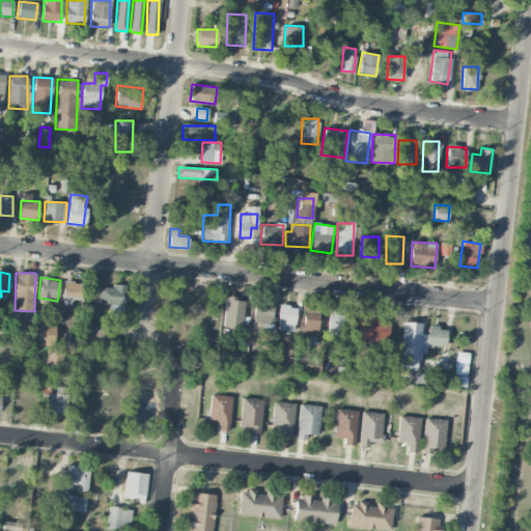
[(62,300),(81,301),(82,283),(63,282),(62,300)]
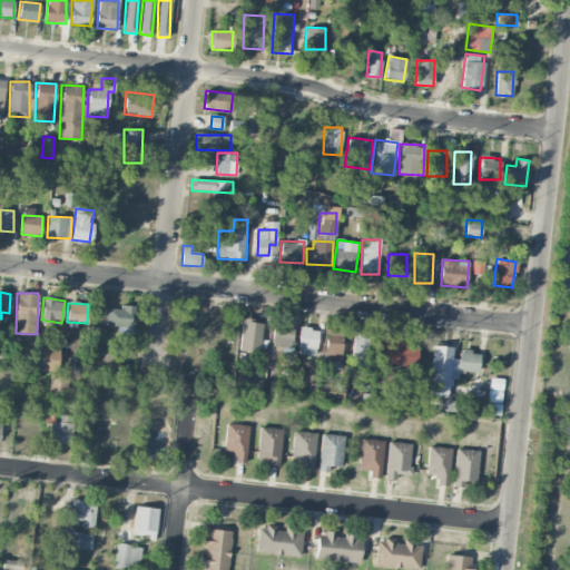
[(134,307),(105,306),(105,326),(134,327),(134,307)]
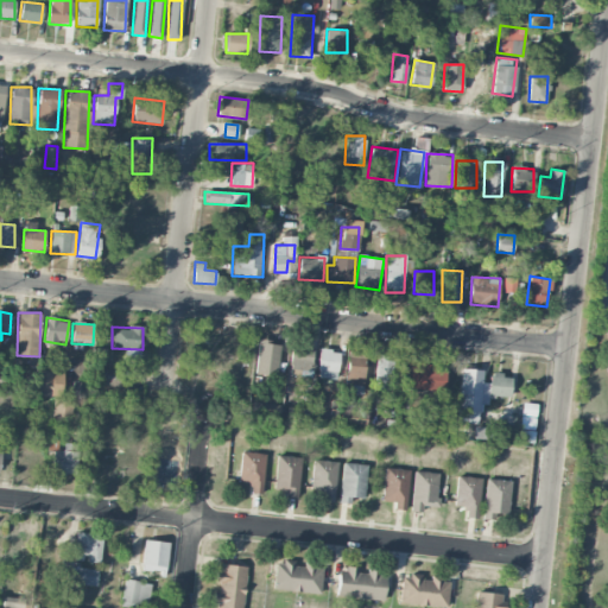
[(278,377),(279,342),(257,341),(255,375),(278,377)]
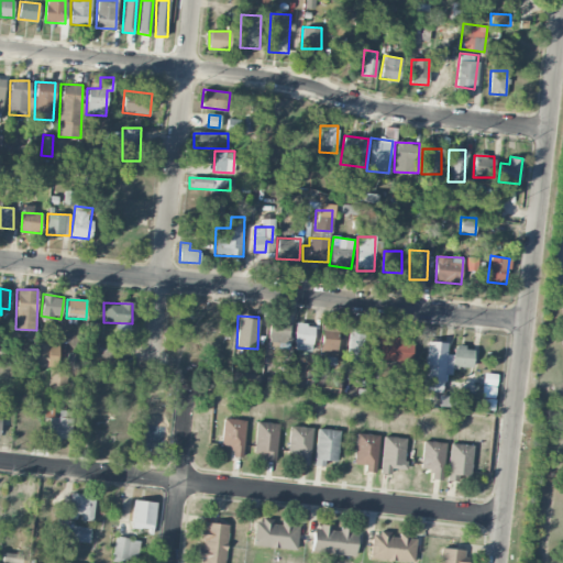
[(289,322),(271,322),(269,343),(288,344),(289,322)]
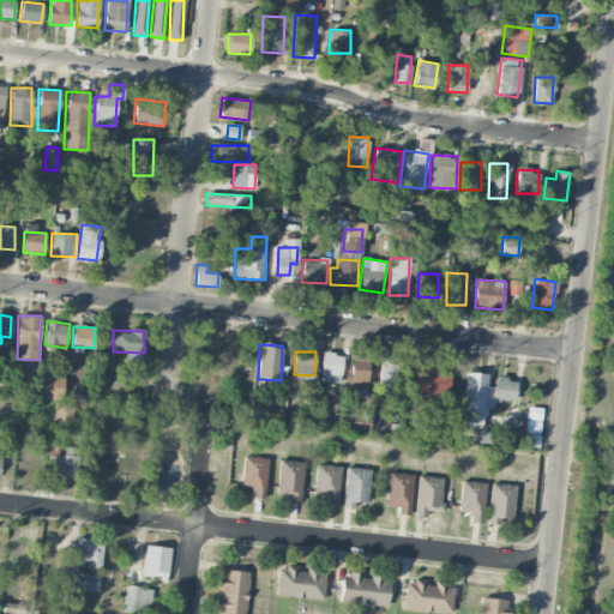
[(339,383),(343,355),(323,353),(320,381),(339,383)]
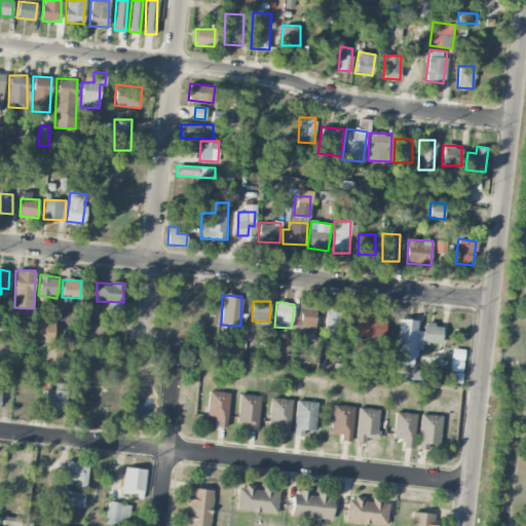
[(299,338),(314,339),(315,304),(300,303),(299,338)]
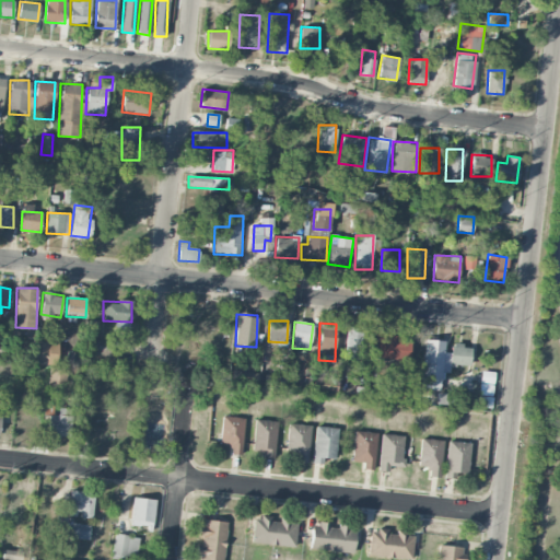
[(362,329),(347,328),(345,361),(360,361),(362,329)]
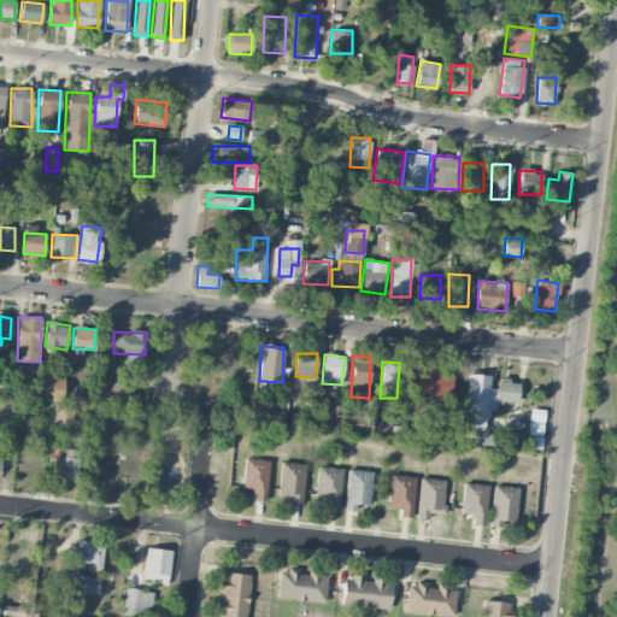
[(450,369),(412,368),(411,395),(450,397),(450,369)]
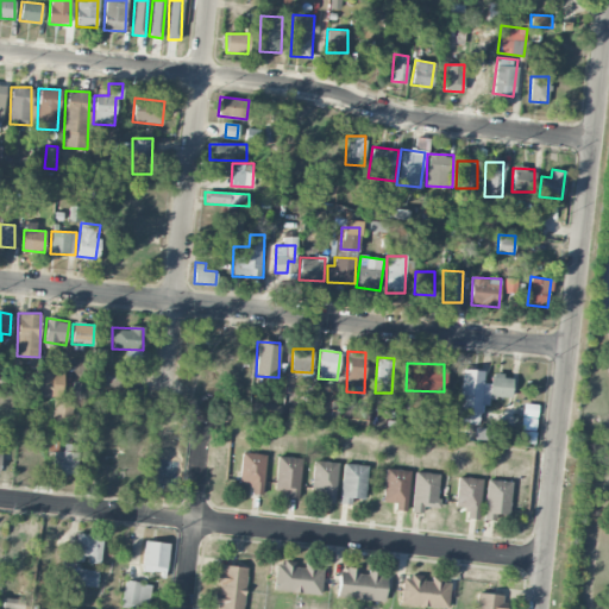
[(458,424),(478,425),(481,400),(510,401),(512,376),(490,375),(490,384),(482,383),(483,370),(460,369),(458,424)]
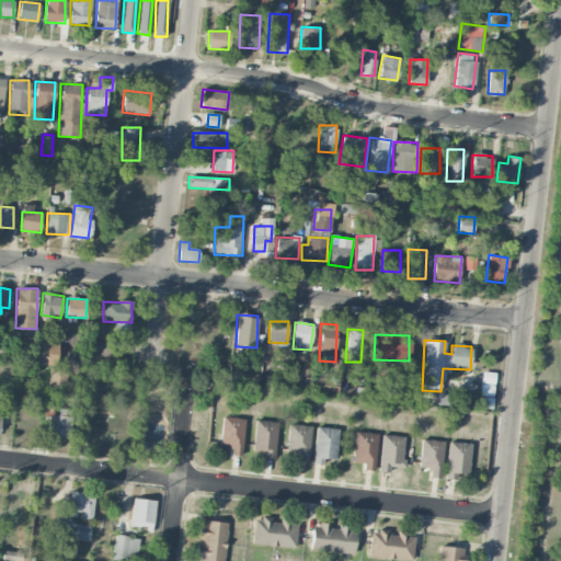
[(46,342),(37,341),(35,357),(44,358),(46,342)]
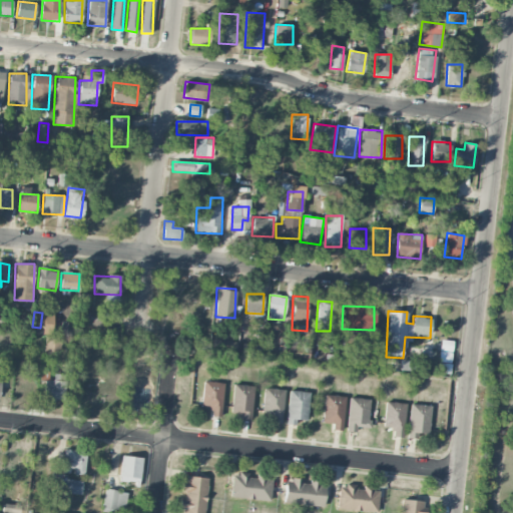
[(87,324),(100,327),(102,315),(90,312),(87,324)]
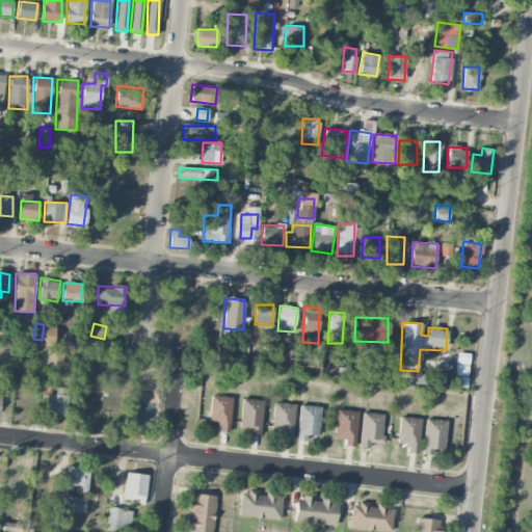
[(242,362),(240,352),(230,354),(232,364),(242,362)]
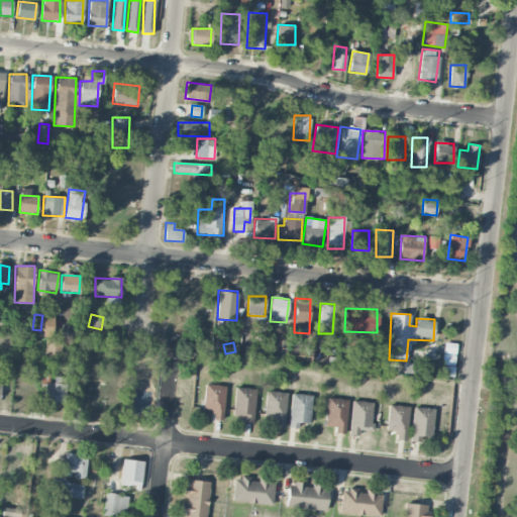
[(443,352),(442,363),(453,364),(455,343),(444,342),(442,352),(443,352)]
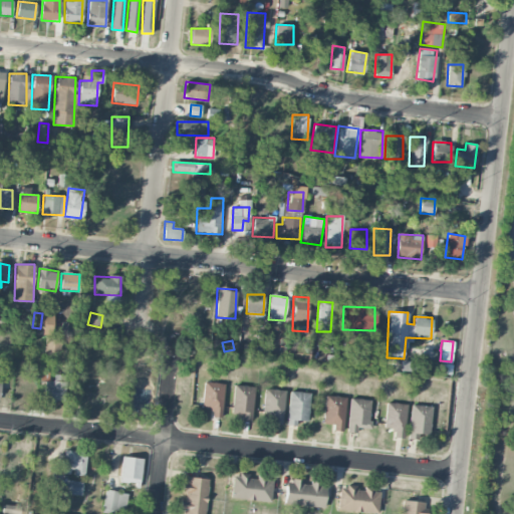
[(400,370),(414,371),(415,361),(401,361),(400,370)]
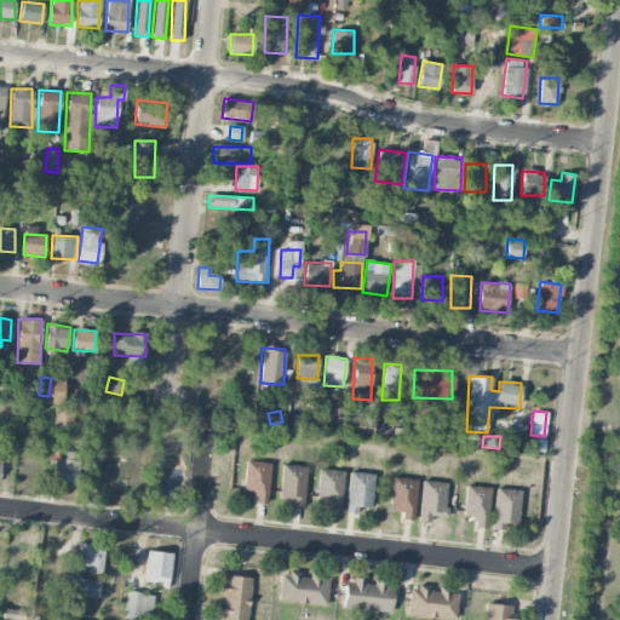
[(53,459),(53,483),(78,483),(79,452),(65,452),(64,460),(53,459)]
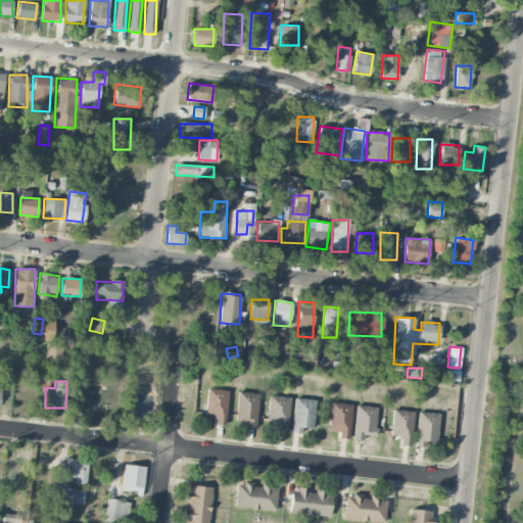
[(226,425),(228,389),(206,388),(205,415),(216,415),(216,424),(226,425)]
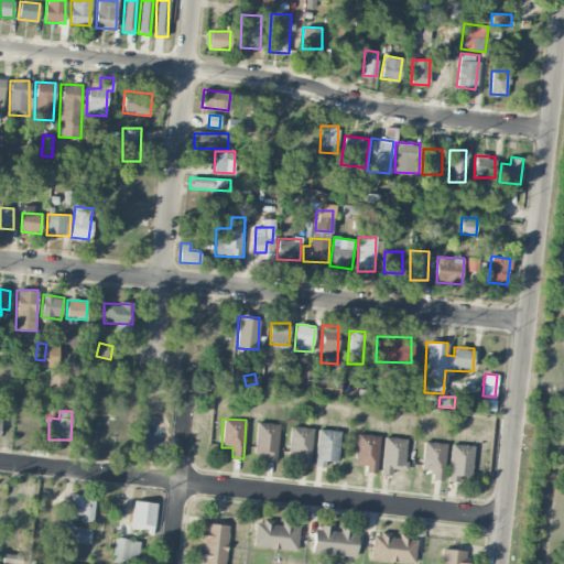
[(253,453),(266,454),(264,461),(274,462),(280,425),(258,422),(253,453)]
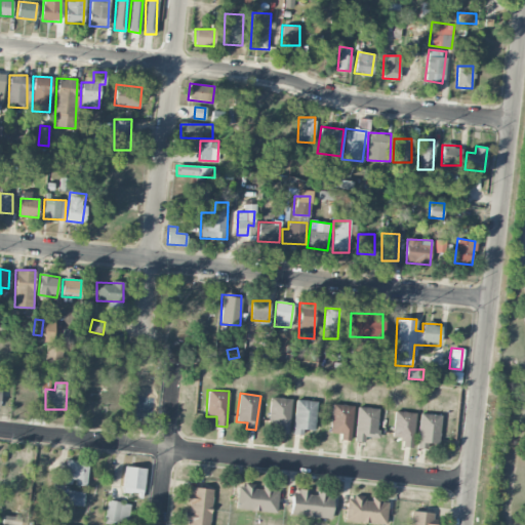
[(290,398),(270,397),(269,423),(276,423),(276,433),(289,434),(290,398)]
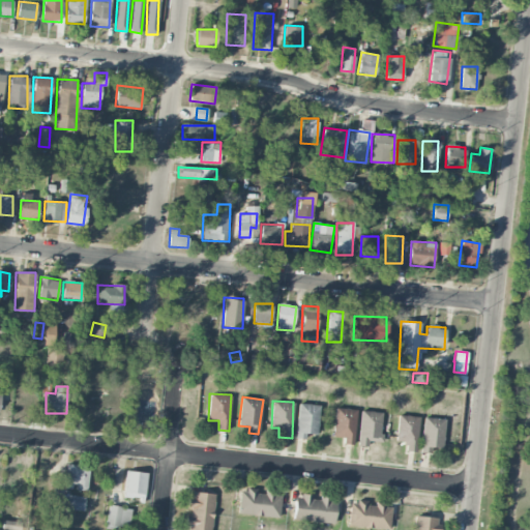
[(296,439),(306,439),(307,434),(318,435),(319,404),(297,404),(296,439)]
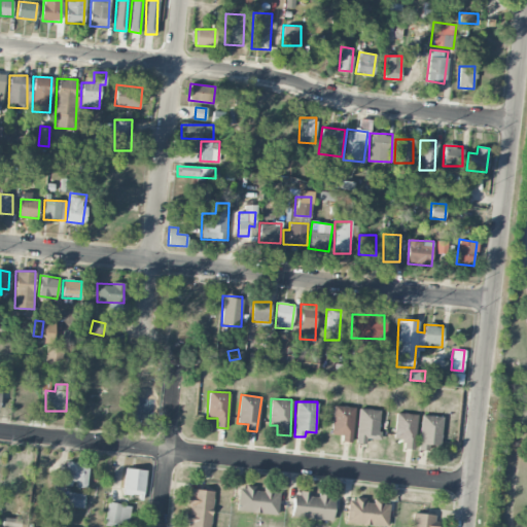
[(331,435),(342,435),(341,442),(352,442),(354,407),(332,406),(331,435)]
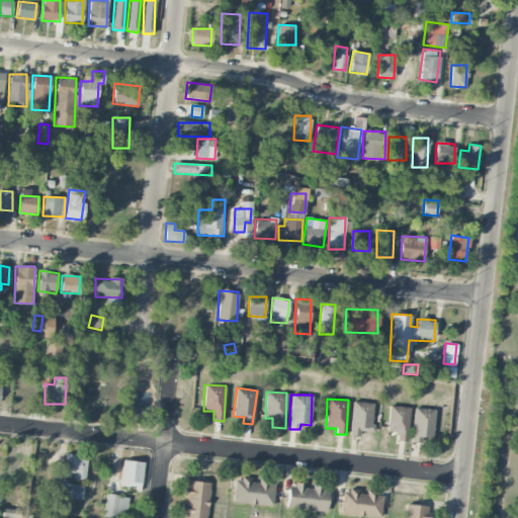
[(371,432),(374,404),(353,401),(349,435),(359,436),(360,431),(371,432)]
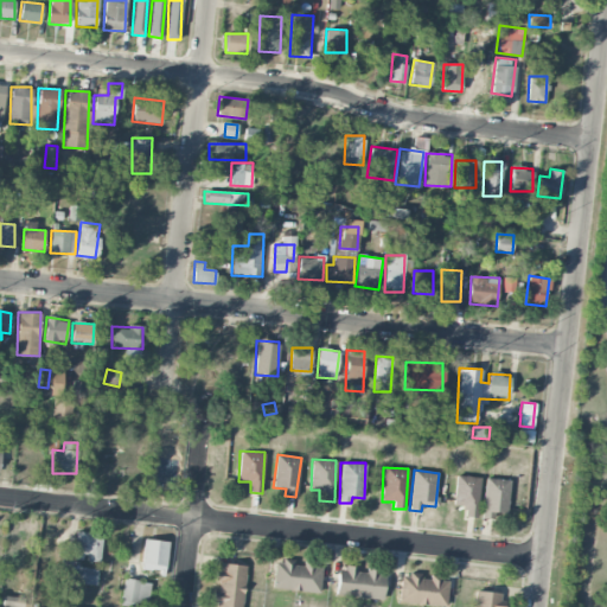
[(454,505),(465,506),(465,517),(478,517),(479,477),(455,475),(454,505)]
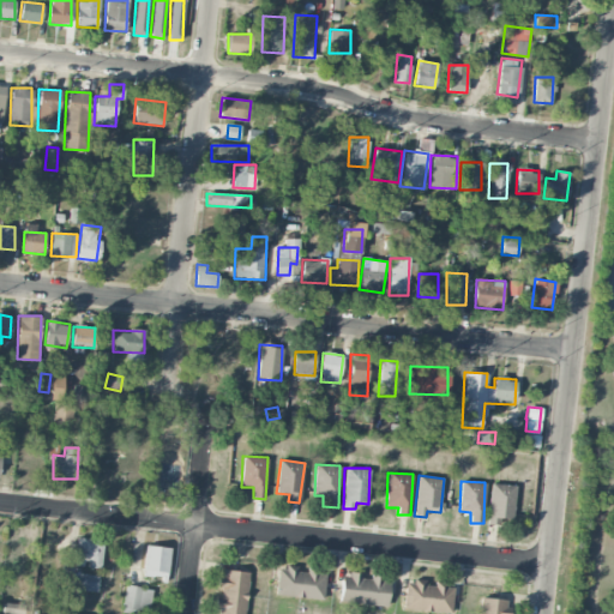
[(515,485),(489,483),(488,524),(512,524),(515,485)]
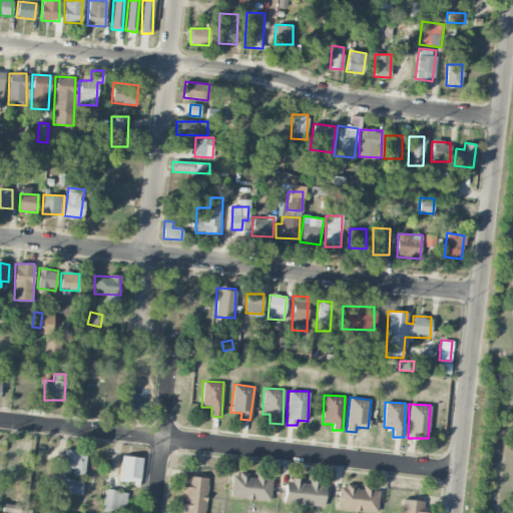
[(86,451),(63,449),(61,473),(84,474),(86,451)]
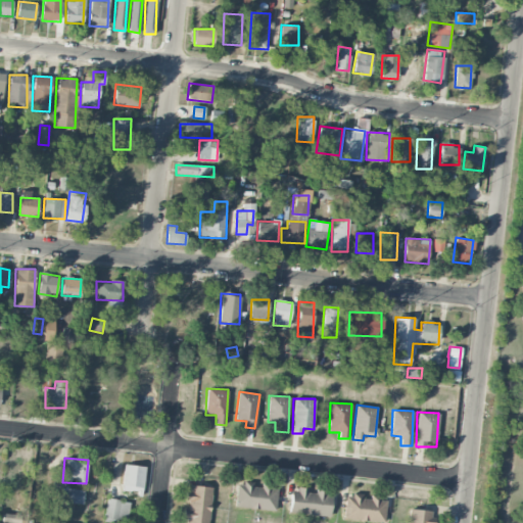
[(143,491),(144,466),(124,465),(122,490),(143,491)]
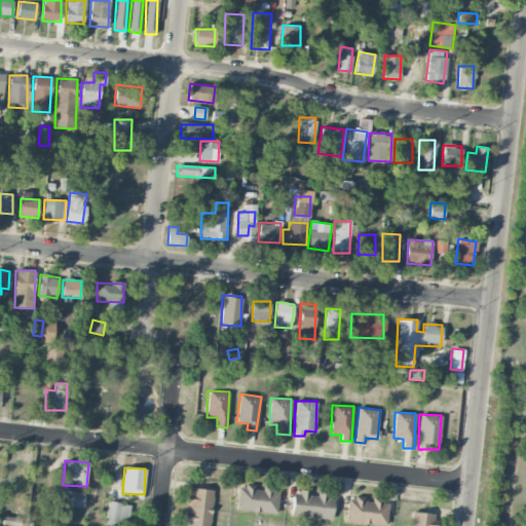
[(278,491),(256,489),(256,487),(238,486),(236,510),(277,513),(278,491)]
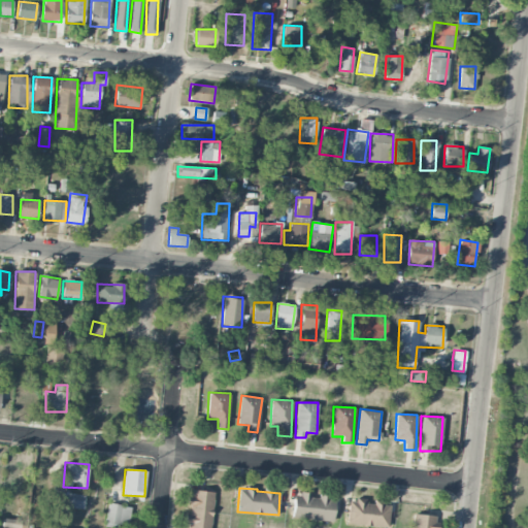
[(210,527),(213,491),(190,490),(187,527),(210,527)]
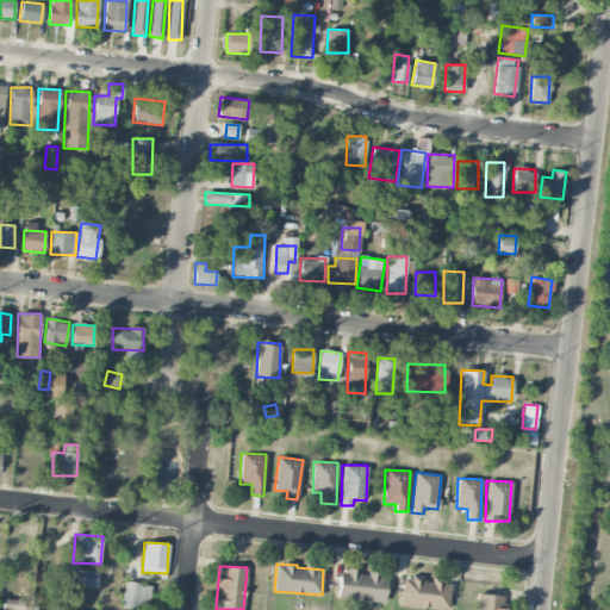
[(98,571),(68,570),(68,586),(98,587),(98,571)]
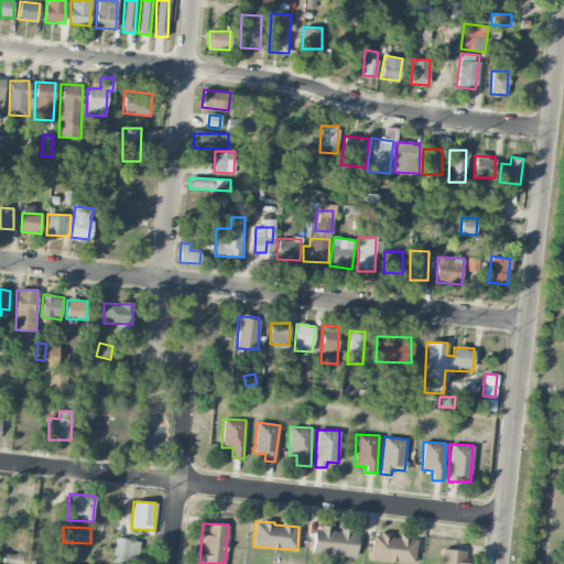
[(356,556),(357,529),(339,528),(339,529),(314,527),(313,553),(356,556)]
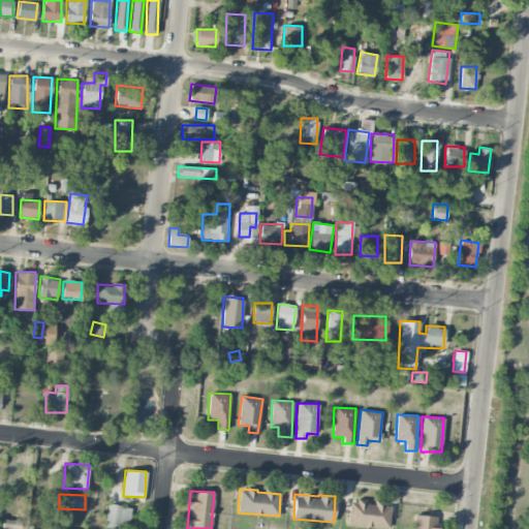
[(348,525),(390,527),(391,503),(349,501),(348,525)]
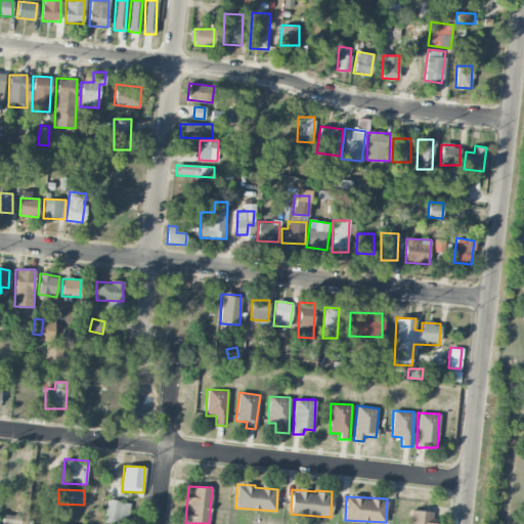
[(104,522),(116,523),(126,523),(130,503),(107,499),(104,522)]
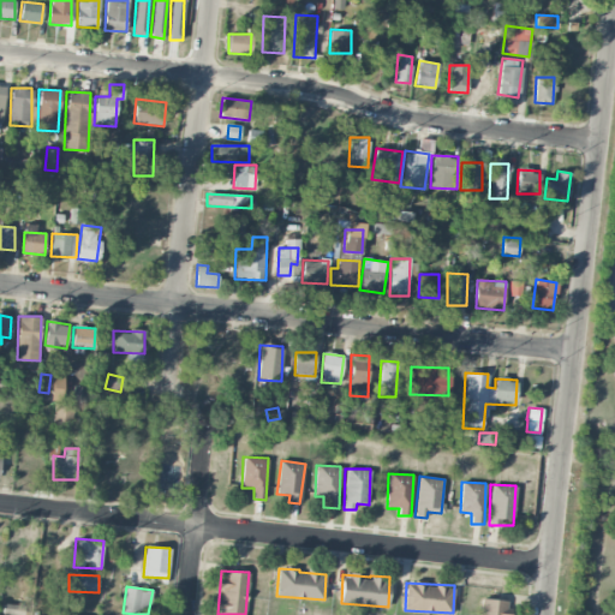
[(507,614),(508,601),(481,599),(479,614),(507,614)]
